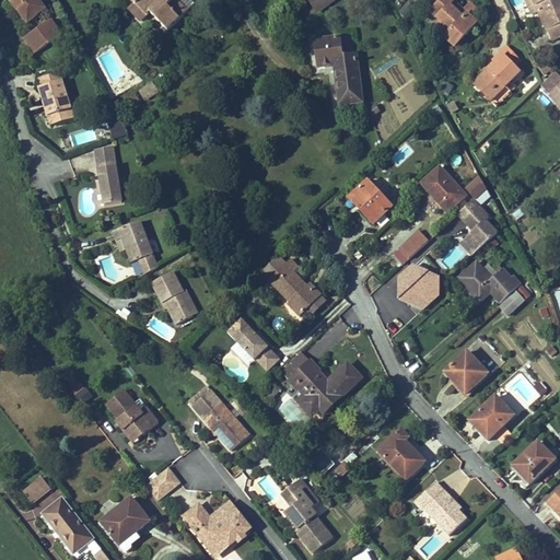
[(45,10),(37,0),(14,0),(11,2),(27,23),(45,10)]
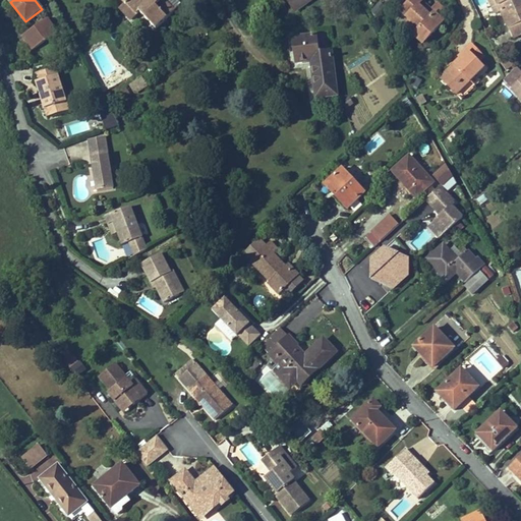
[(157,30),(182,5),(177,0),(123,0),(126,3),(121,8),(131,20),(140,12),(157,30)]
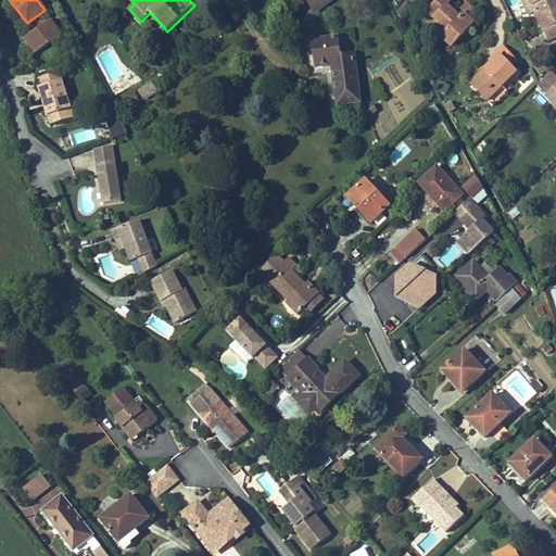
[(306,0),(315,12),(331,0),(306,0)]
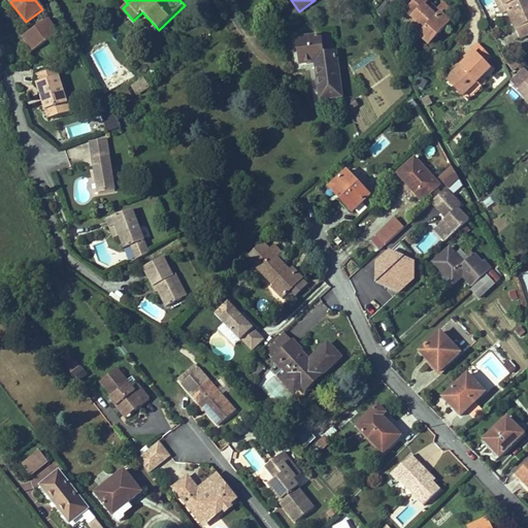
[(444,18),(440,14),(437,18),(436,17),(425,6),(430,0),(429,0),(418,0),(406,12),(415,20),(426,30),(420,36),(430,44),(450,23),(444,18)]
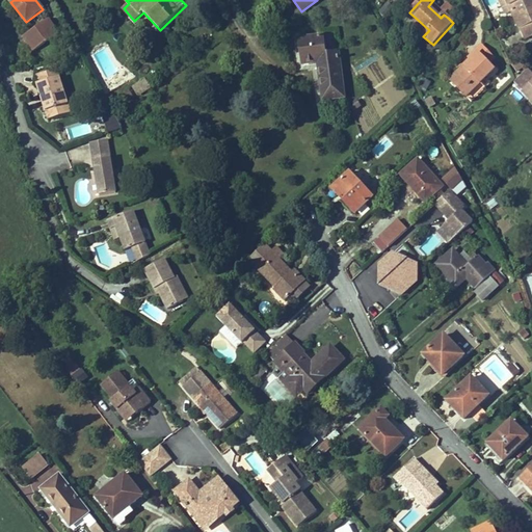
[(512,11),(524,38),(531,34),(531,2),(529,4),(526,0),(500,0),(506,15),(512,11)]
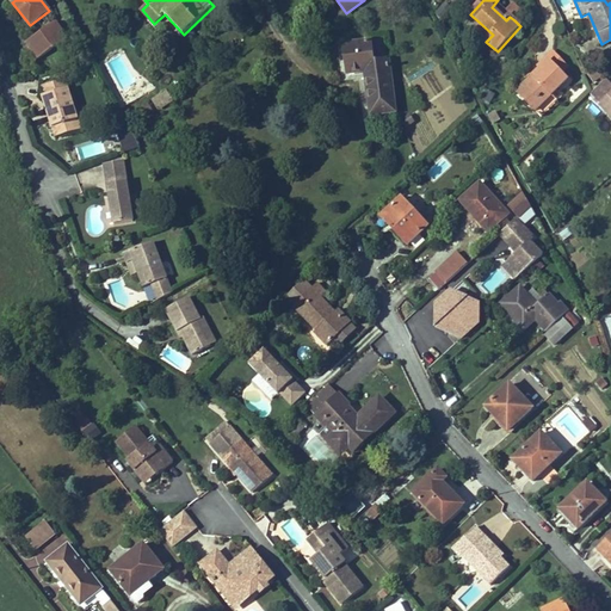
[(522,12),(516,7),(505,19),(506,20),(510,17),(514,20),(522,12)]
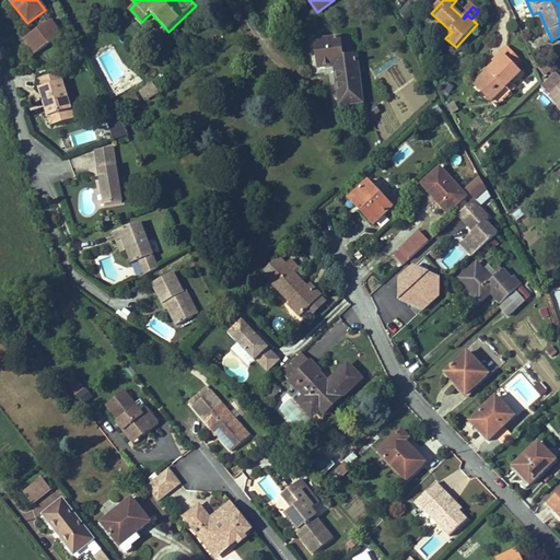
[(141,22),(130,9),(124,15),(136,27),(141,22)]
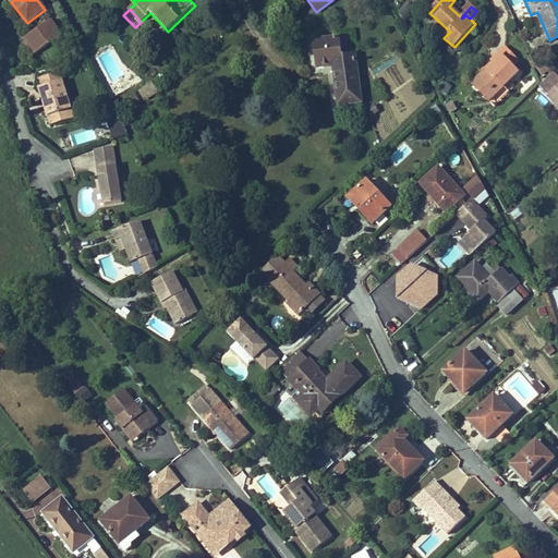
[(35,55),(62,35),(51,20),(24,38),(35,55)]
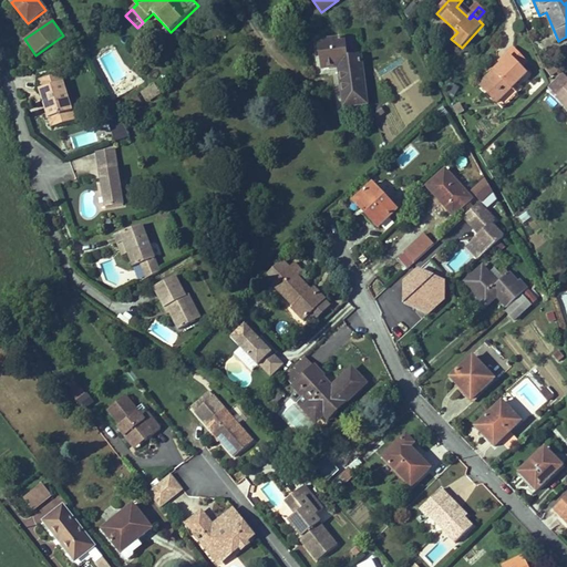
[(457,32),(445,21),(440,28),(451,39),(457,32)]
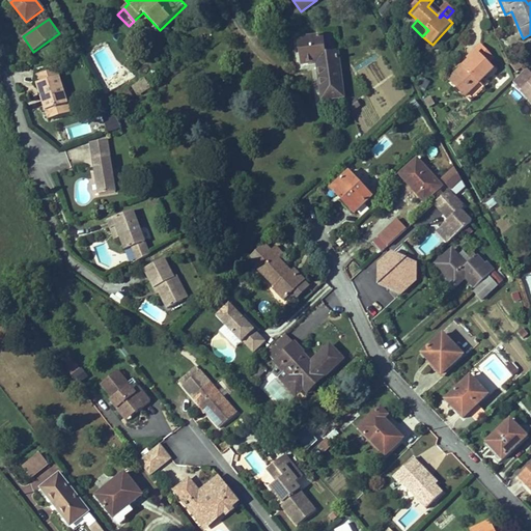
[(342,80),(338,53),(326,54),(323,35),(299,38),(302,64),(317,62),(323,100),(338,98),(336,81),(342,80)]
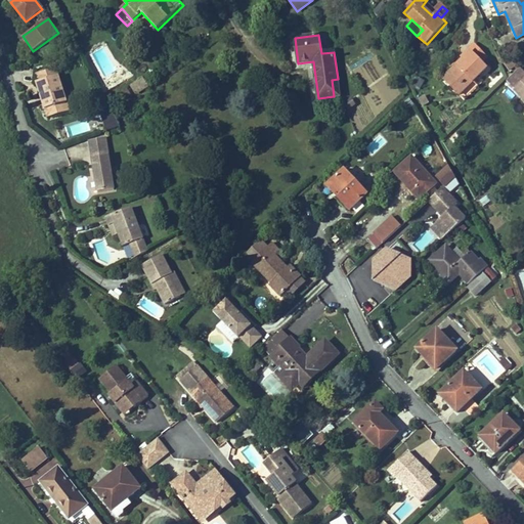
[(486,57),(474,44),(469,49),(471,52),(481,62),(486,57)]
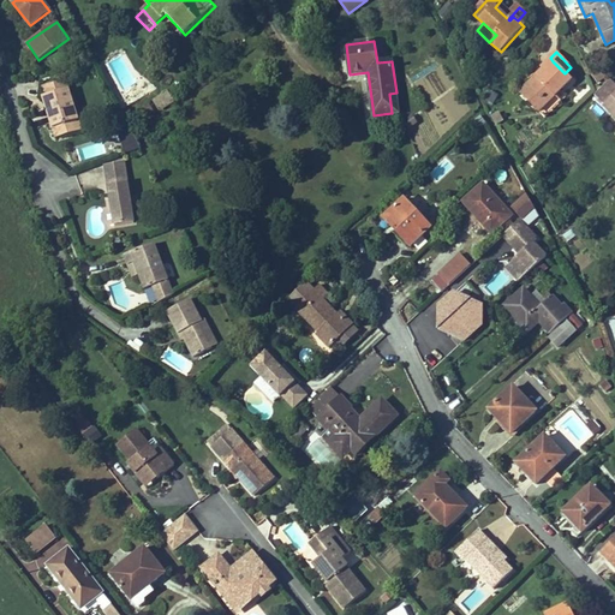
[(555,95),(571,79),(565,73),(553,61),(521,93),(545,118),(562,102),(555,95)]
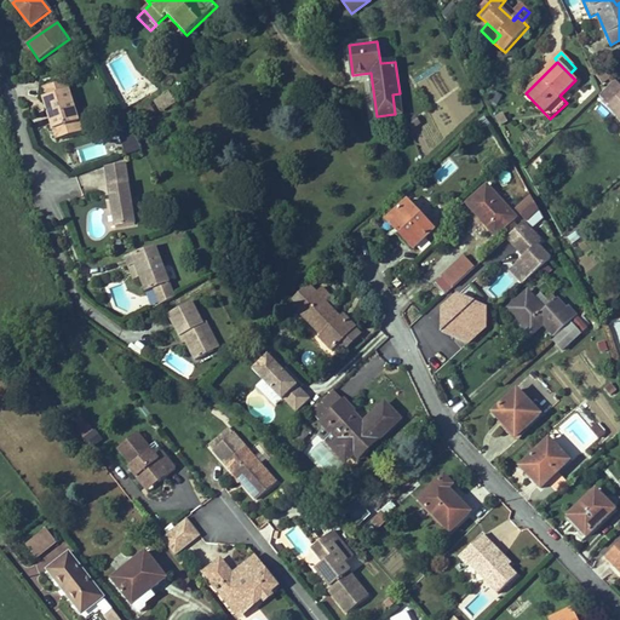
[(619,84),(615,80),(600,96),(619,116),(619,84)]
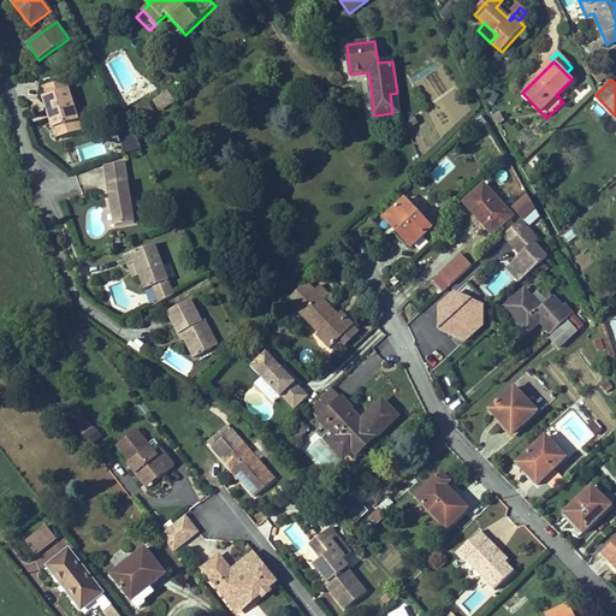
[(82,131),(66,81),(43,87),(46,96),(43,98),(57,138),(82,131)]
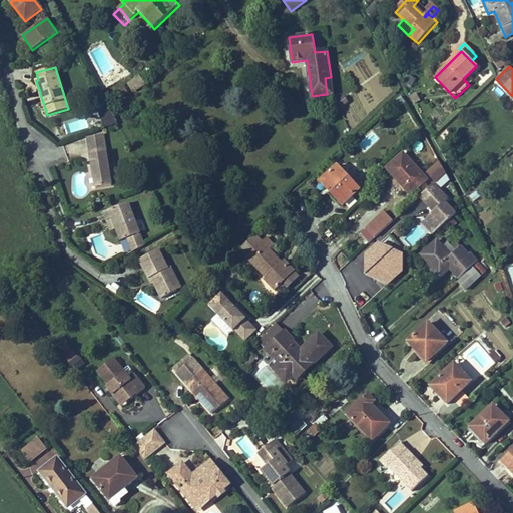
[(144,84),(140,77),(129,84),(134,90),(144,84)]
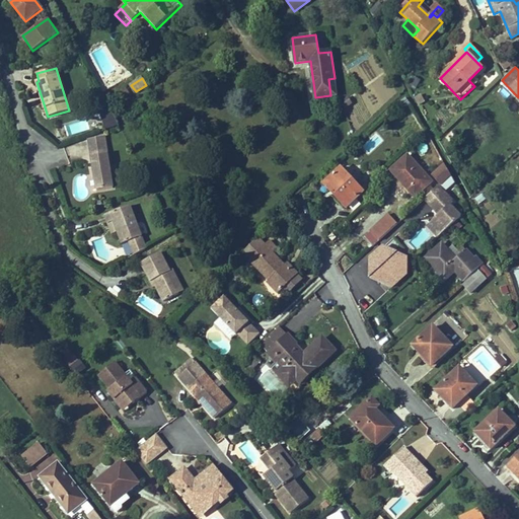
[(117,103),(129,95),(125,89),(113,97),(117,103)]
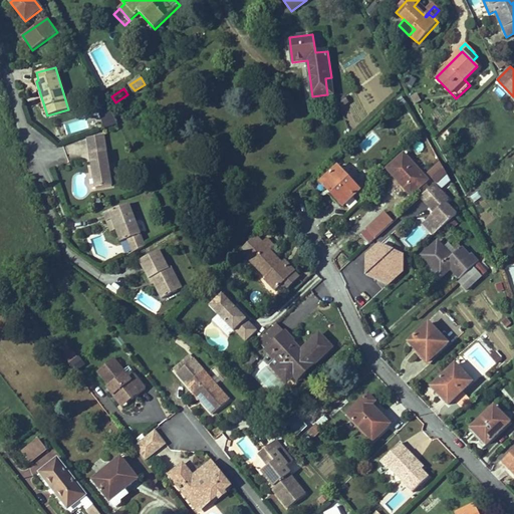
[(114,118),(109,107),(98,111),(102,122),(114,118)]
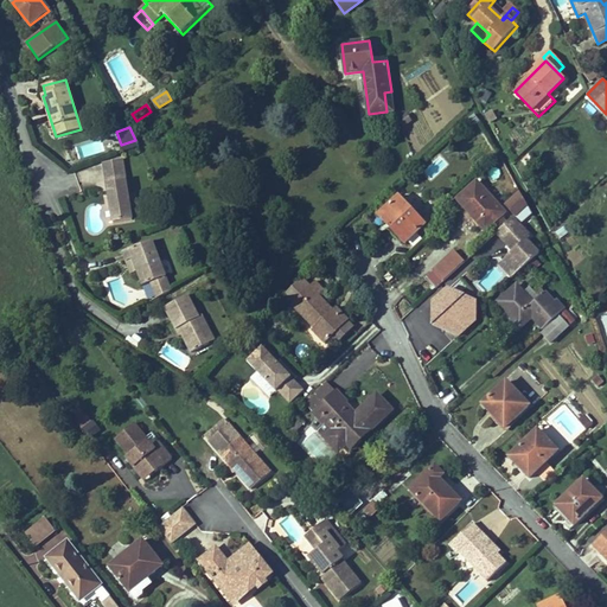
[(139,147),(135,140),(121,145),(123,153),(139,147)]
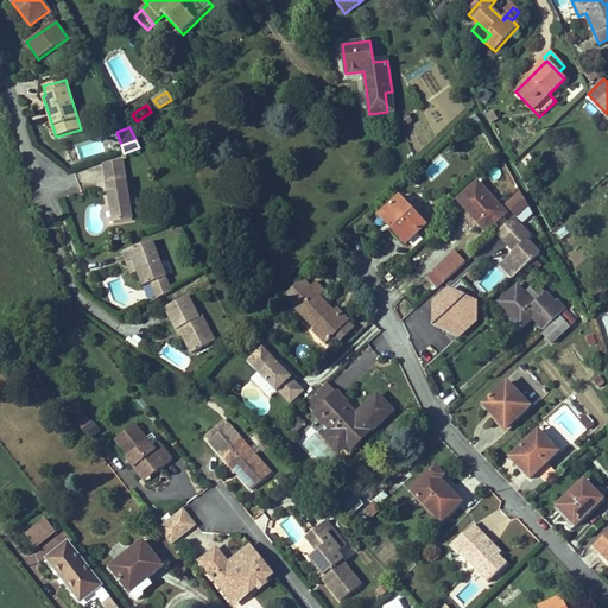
[(127,179),(124,162),(103,164),(107,183),(127,179)]
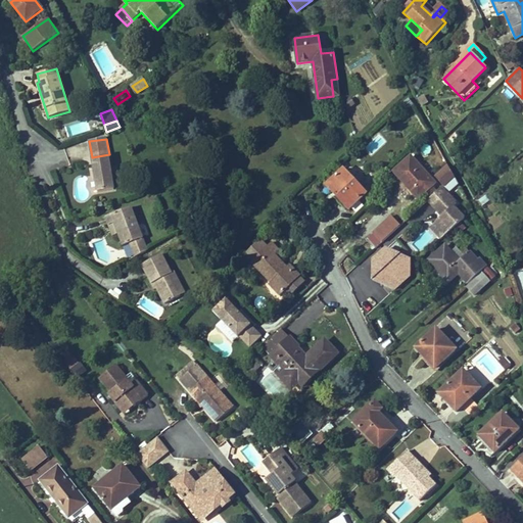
[(115,189),(109,154),(92,157),(98,192),(115,189)]
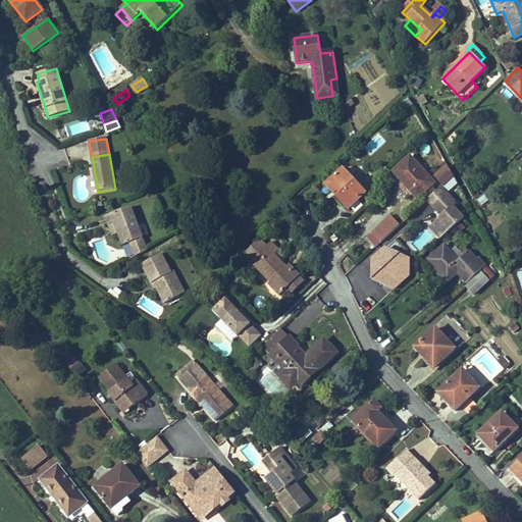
[(434,184),(411,158),(395,172),(403,183),(406,179),(410,184),(407,187),(418,199),(434,184)]
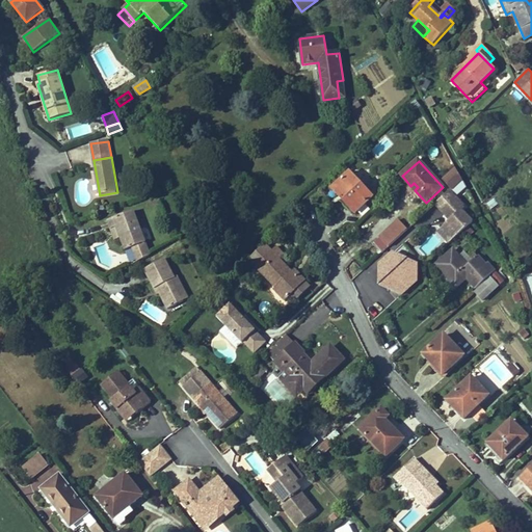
[(451,188),(462,179),(456,170),(445,181),(451,188)]
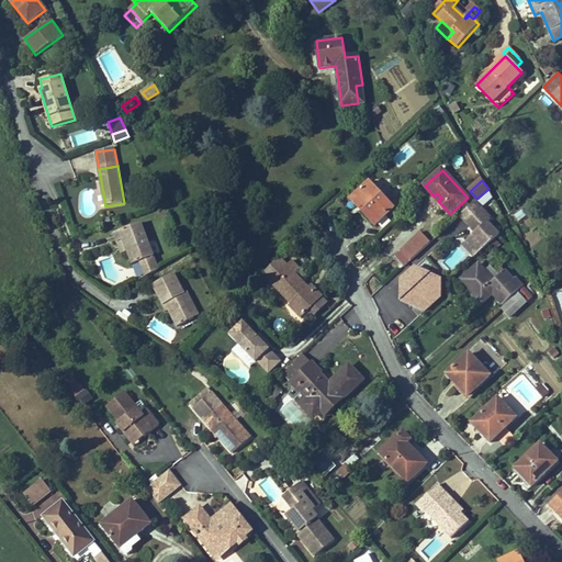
[(394,209),(370,182),(351,200),(375,226),(394,209)]
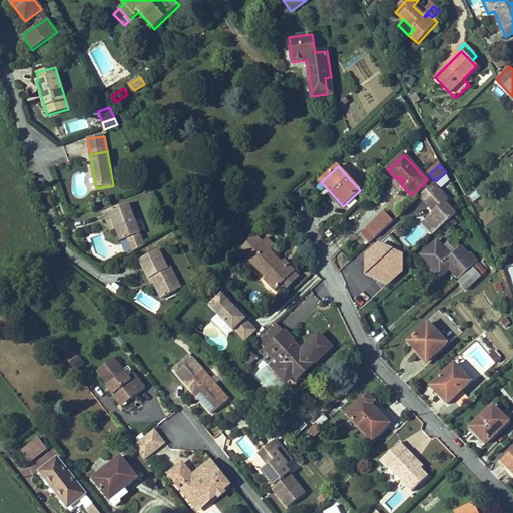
[(433,234),(456,214),(445,202),(448,199),(433,183),(420,196),(435,212),(425,220),(433,228),(430,231),(433,234)]
